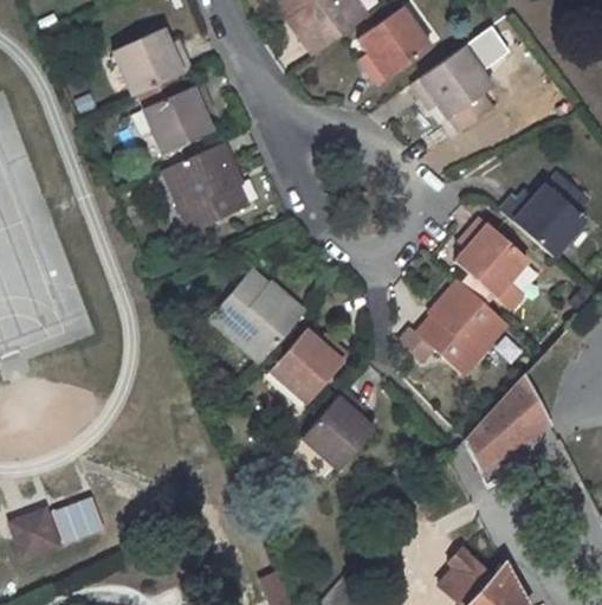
[(316,55),(373,14),(362,0),(280,0),(297,23),(295,25),(316,55)]
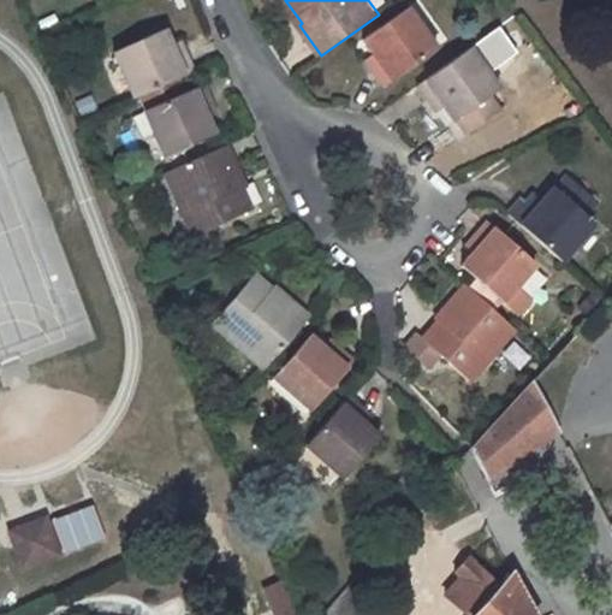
[(387,86),(441,47),(411,6),(366,39),(382,63),(375,67),(387,86)]
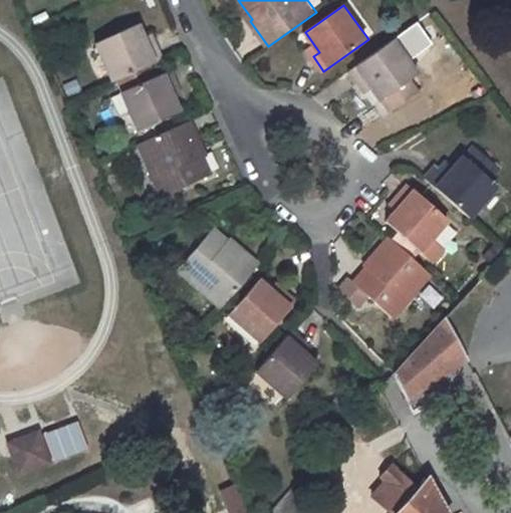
[(98,42),(115,80),(164,58),(157,42),(151,45),(148,39),(141,23),(98,42)]
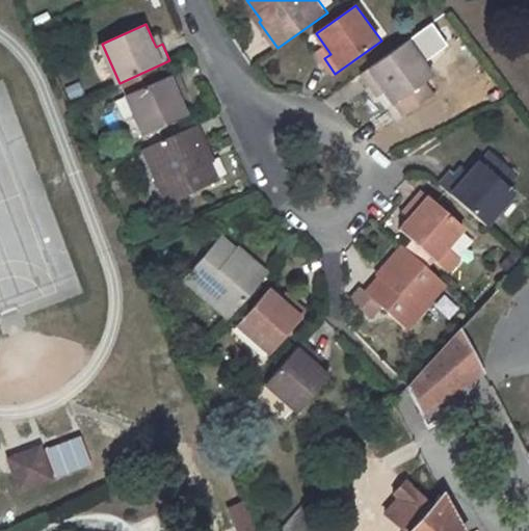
[(434,75),(411,41),(364,73),(373,86),(380,83),(397,105),(399,103),(407,115),(435,94),(426,81),(434,75)]
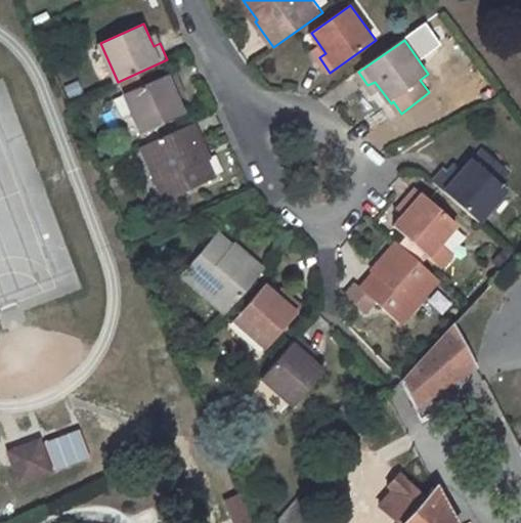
[(124,93),(142,132),(184,113),(174,89),(182,86),(175,71),(124,93)]
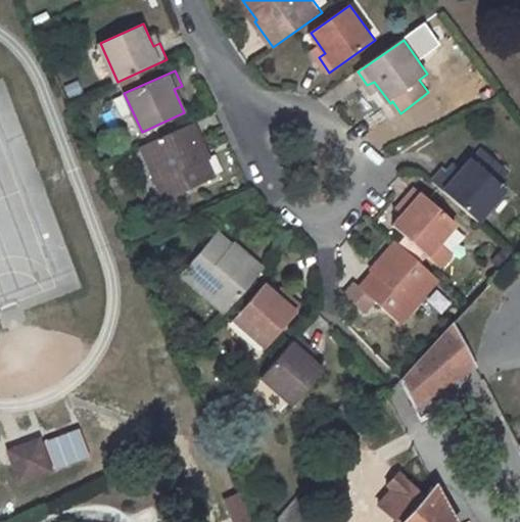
[(205,147),(195,123),(143,146),(167,198),(216,177),(205,153),(207,152),(205,147)]
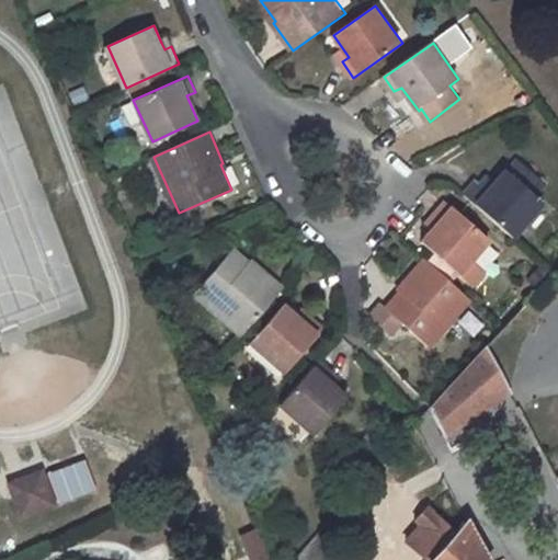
[(470,198),(515,237),(545,203),(535,193),(546,181),(521,157),(510,169),(508,168),(489,190),(482,184),(474,176),(462,191),(470,198)]
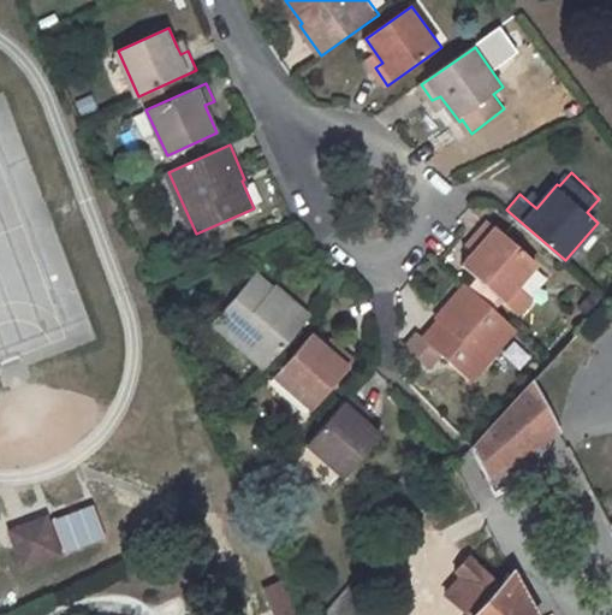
[(506,300),(540,261),(491,219),(477,235),(483,241),(464,265),(506,300)]
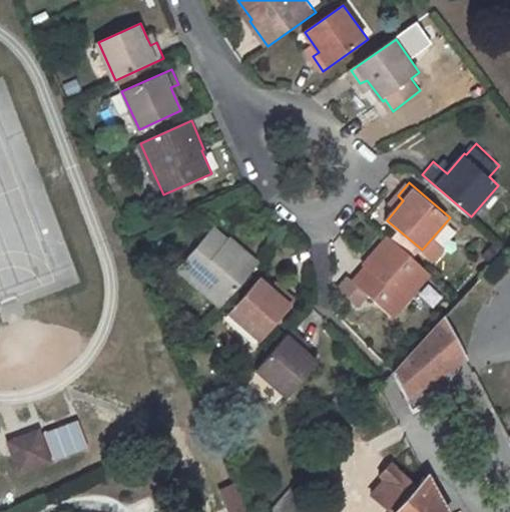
[(232,242),(214,226),(178,268),(222,306),(261,263),(235,240),(232,242)]
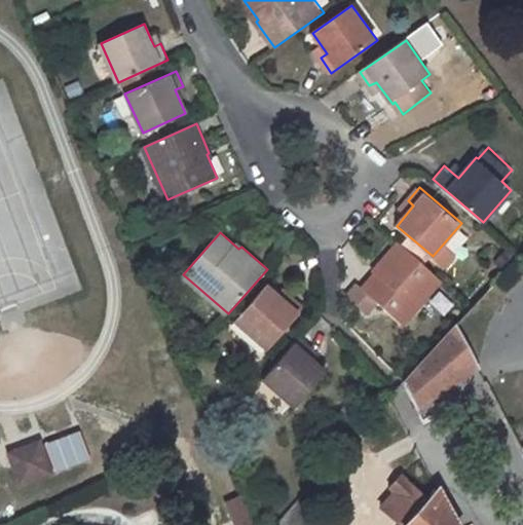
[(404,324),(443,280),(399,242),(376,268),(380,270),(363,289),(357,285),(349,294),(370,313),(379,302),(404,324)]
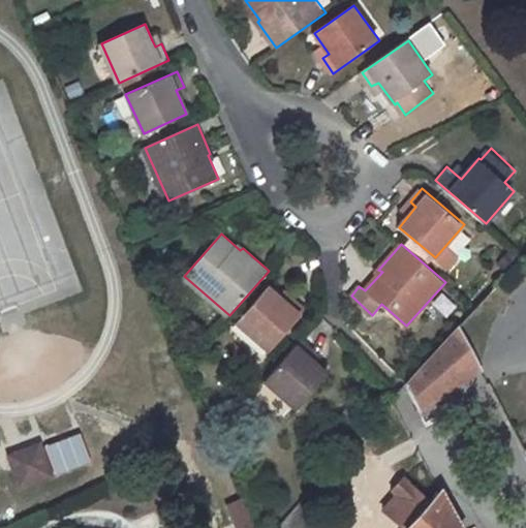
[(288,304),(268,286),(237,322),(270,351),(307,309),(295,298),(288,304)]
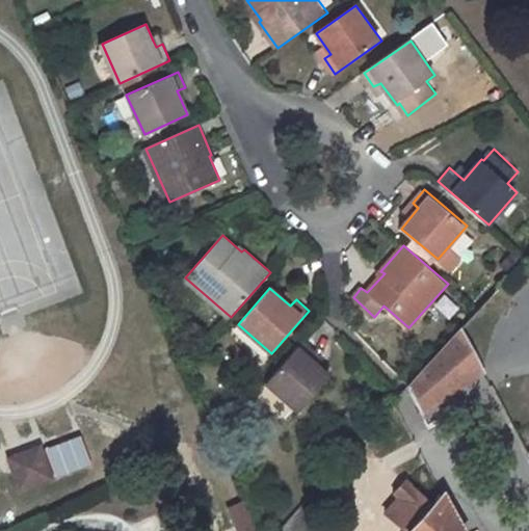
[(486,372),(463,326),(410,385),(424,413),(486,372)]
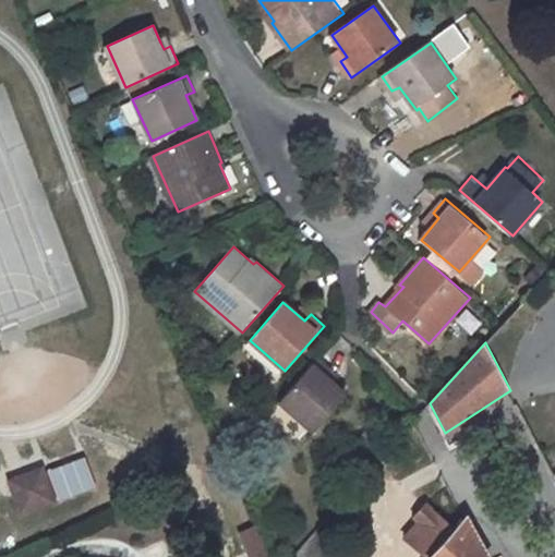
[(326,375),(332,368),(318,358),(279,401),(313,431),(348,394),(326,375)]
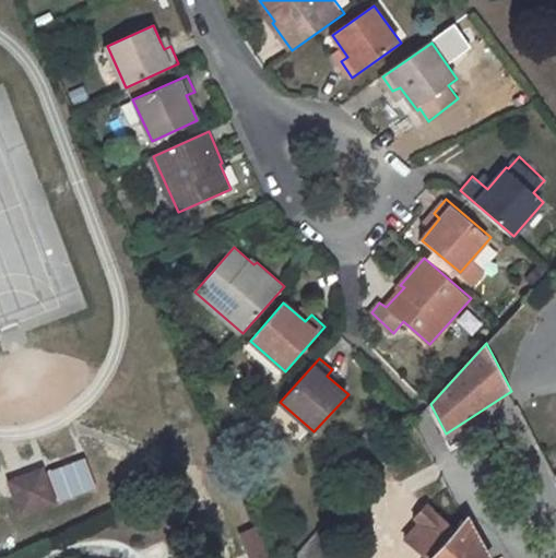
[(44,469),(12,481),(23,511),(55,499),(44,469)]
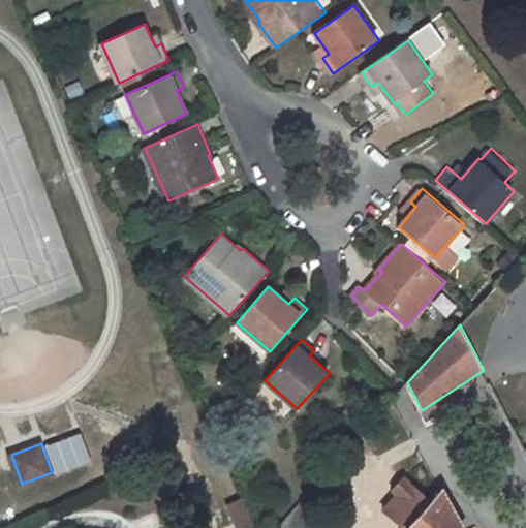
[(406,527),(431,500),(406,478),(395,490),(400,496),(388,509),(406,527)]
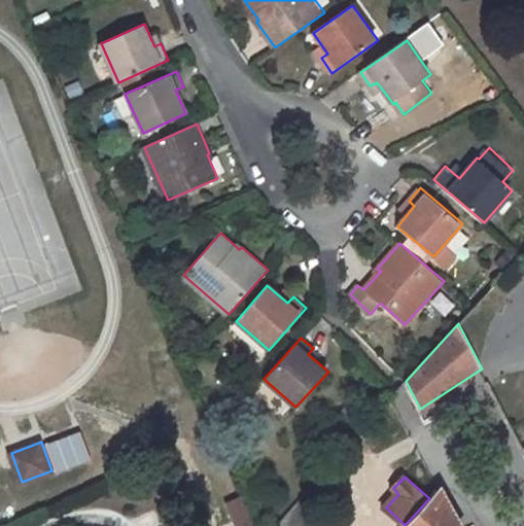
[(429,498),(405,525),(406,525),(460,525),(441,487),(429,498)]
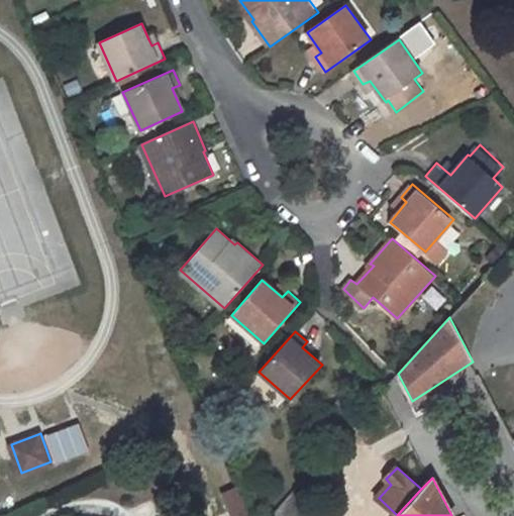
[(253,515),(248,485),(224,489),(228,515),(253,515)]
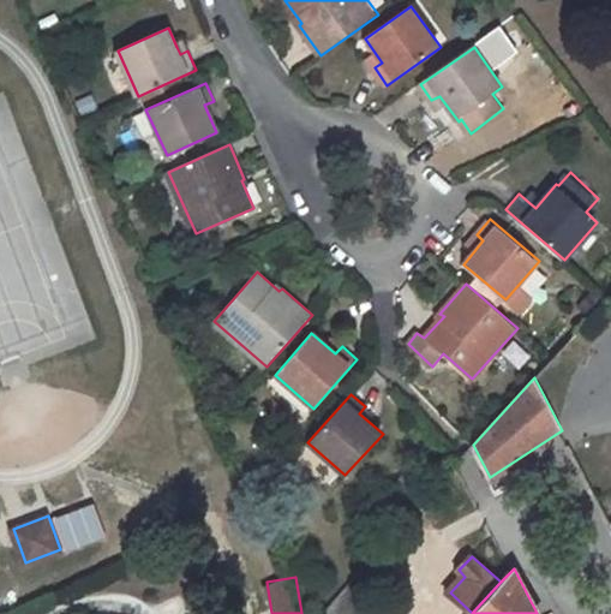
[(419,613),(411,598),(387,613),(419,613)]
